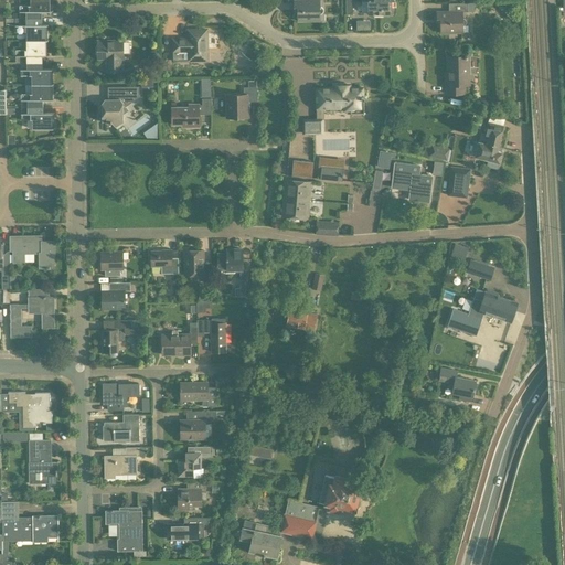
[(52,0),(30,0),(30,6),(20,6),(20,12),(13,12),(13,16),(8,16),(8,20),(16,20),(42,19),(41,12),(52,12),(52,0)]
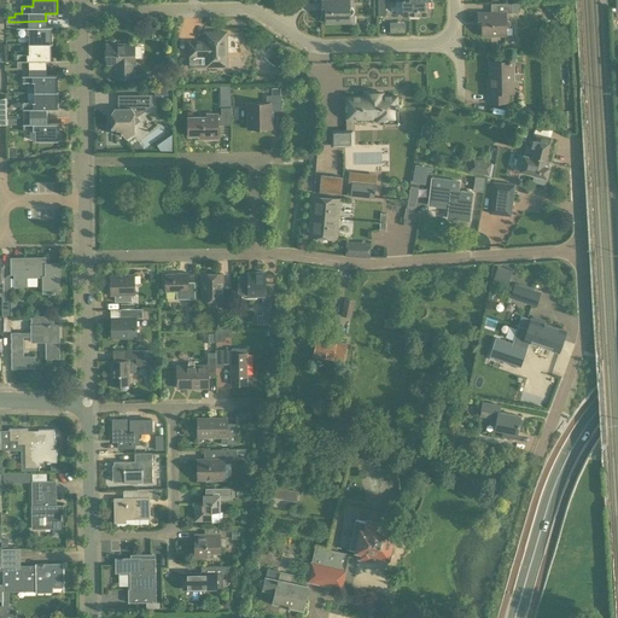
[(331,0),(322,0),(322,9),(326,9),(326,23),(350,23),(350,17),(351,17),(353,16),(354,15),(354,13),(354,12),(354,11),(353,10),(351,9),(349,9),(349,0),(331,0)]
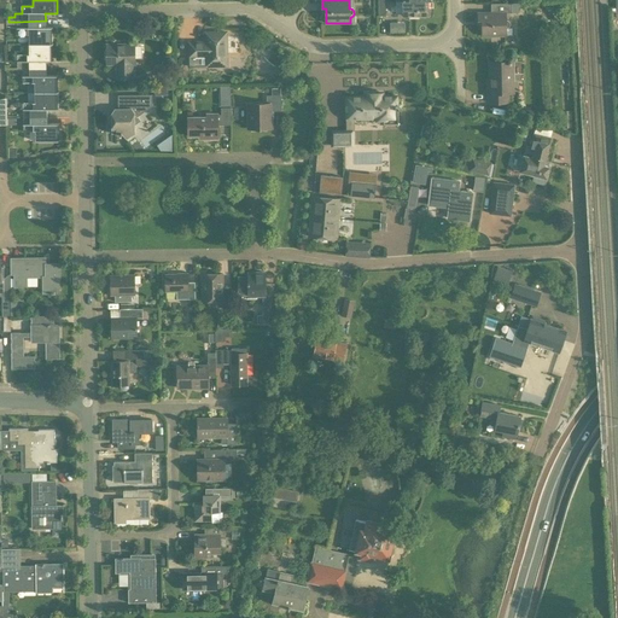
[(406,1),(406,0),(402,1),(402,16),(427,16),(427,1),(406,1)]
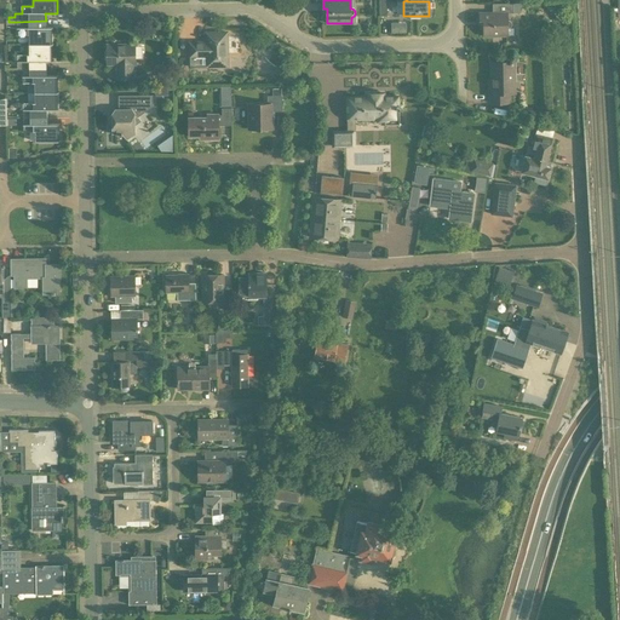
[(522,4),(512,4),(492,4),(492,13),(478,13),(478,22),(482,22),(482,36),(506,36),(506,13),(522,13),(522,4)]
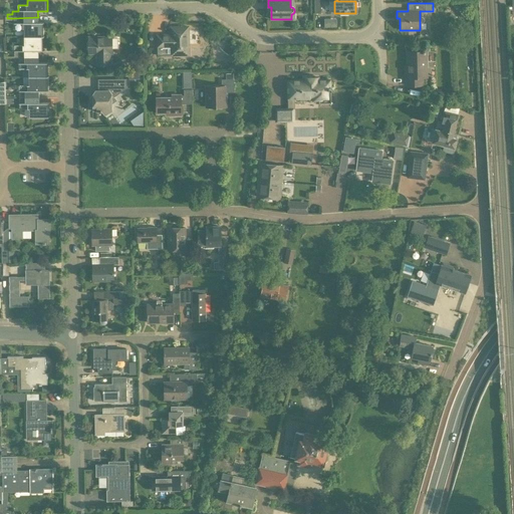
[(38,17),(14,18),(14,29),(24,29),(24,37),(43,37),(43,23),(38,23),(38,17)]
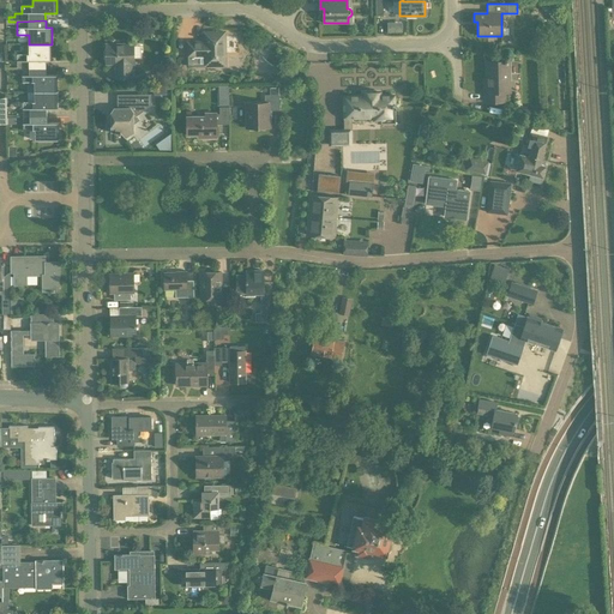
[(208,55),(209,66),(227,65),(226,31),(204,32),(204,42),(188,42),(188,56),(208,55)]
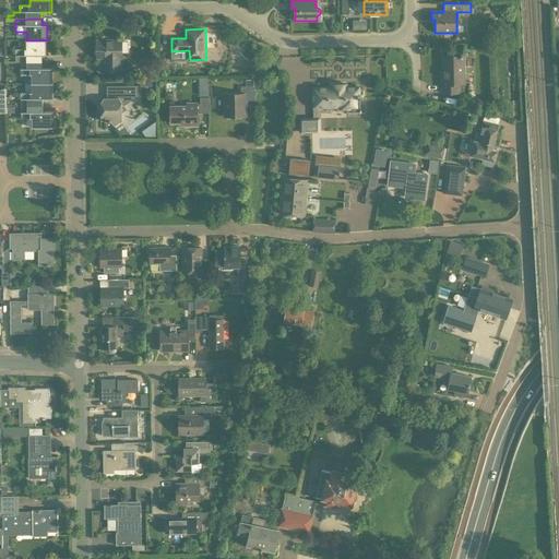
[(47,40),(26,40),(27,49),(15,50),(16,62),(20,62),(42,62),(42,56),(47,56),(47,40)]
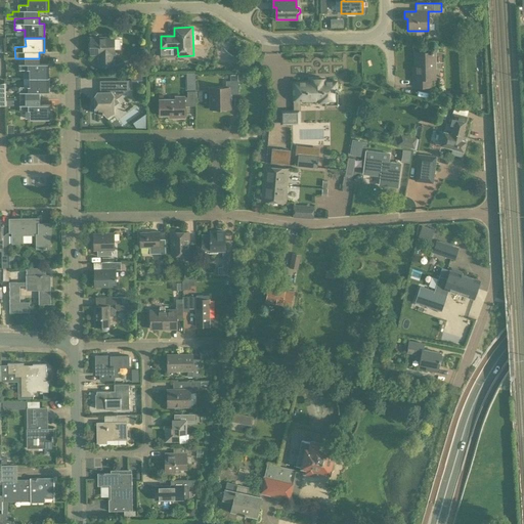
[(113,67),(113,54),(115,54),(115,38),(91,38),(91,54),(100,54),(100,67),(113,67)]
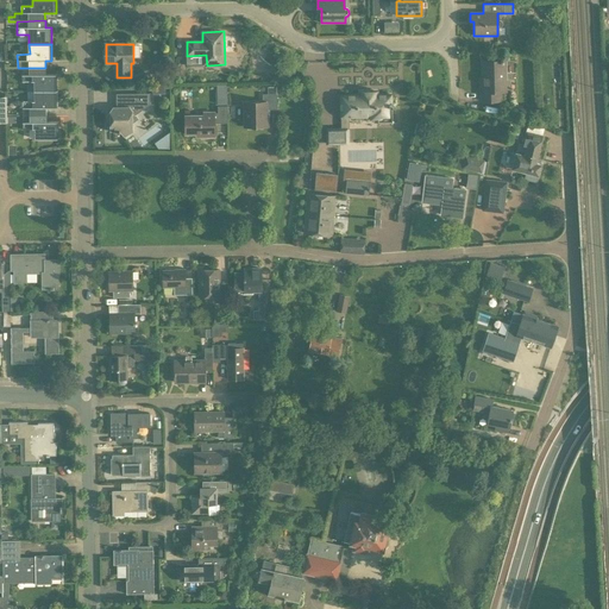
[(500,102),(500,93),(504,93),(503,62),(481,62),(482,85),(479,85),(481,102),(500,102)]
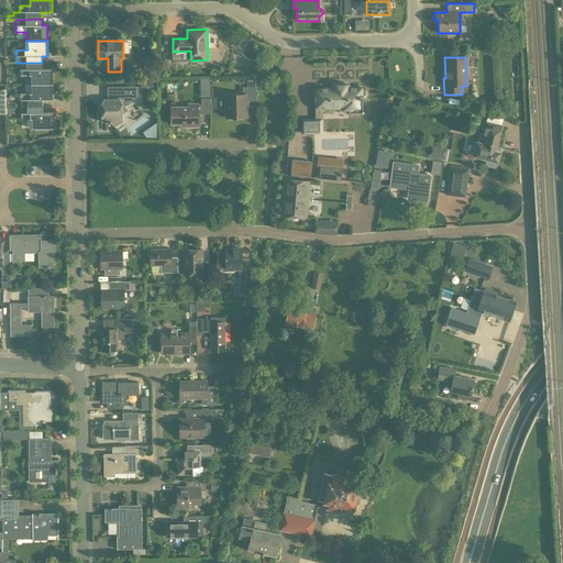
[(42,63),(20,63),(20,69),(20,76),(32,76),(32,85),(53,85),(53,69),(42,69),(42,63)]
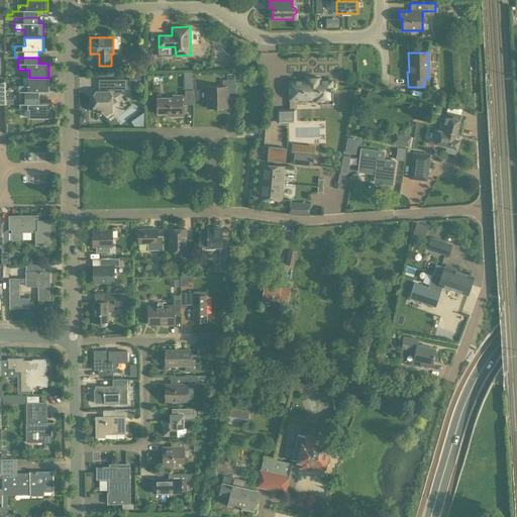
[(184,73),(185,81),(193,81),(192,73),(184,73)]
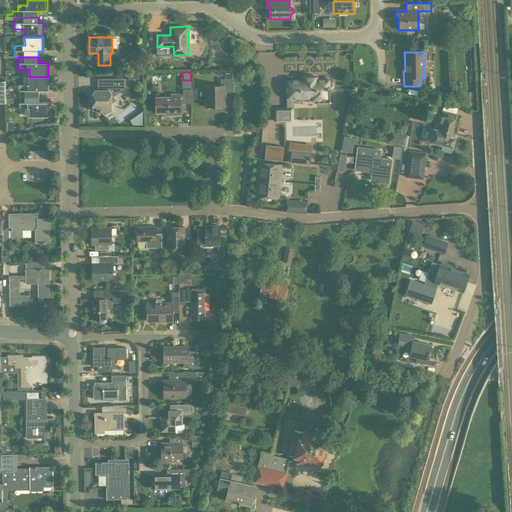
[(48,77),(29,77),(29,85),(19,85),(19,98),(39,97),(39,91),(48,91),(48,77)]
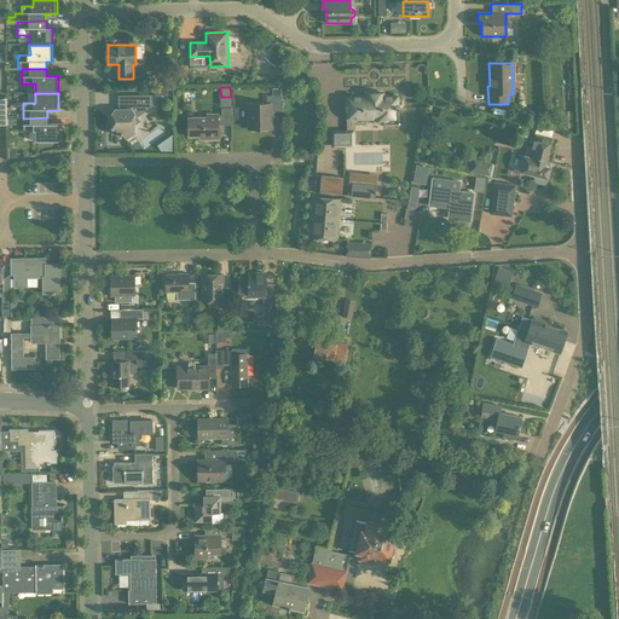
[(346,117),(346,119),(383,119),(385,125),(383,125),(383,126),(400,125),(399,125),(399,109),(400,109),(400,106),(397,106),(397,98),(398,98),(398,97),(383,98),(383,96),(383,94),(366,94),(366,96),(366,98),(346,98),(346,99),(347,99),(347,117),(346,117)]
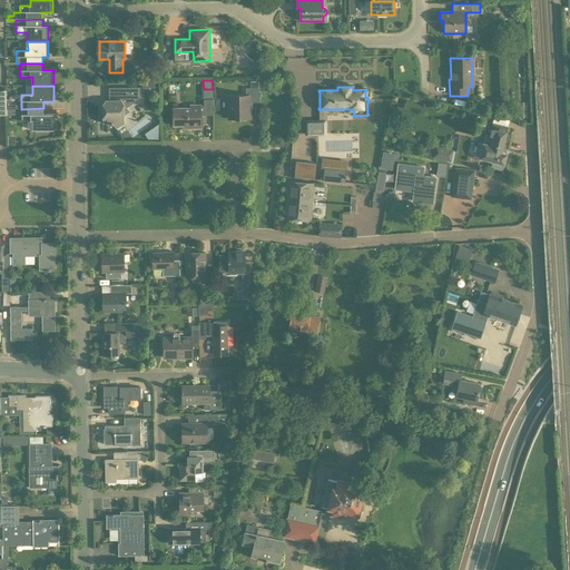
[(108,88),(109,100),(106,100),(100,109),(102,111),(104,124),(110,124),(111,125),(112,124),(117,129),(125,124),(125,116),(130,111),(127,108),(140,98),(140,88),(108,88)]
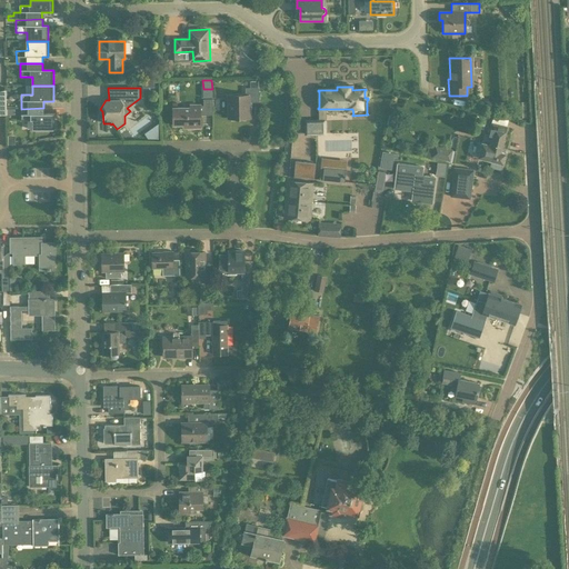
[(260,88),(250,88),(246,88),(246,96),(228,96),(228,118),(251,118),(251,102),(260,102),(260,88)]
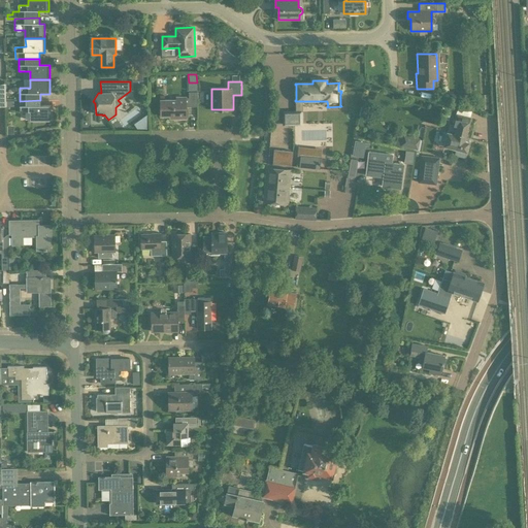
[(189,92),(189,97),(176,97),(177,100),(161,100),(161,117),(176,116),(176,119),(186,119),(186,107),(198,106),(197,92),(189,92)]
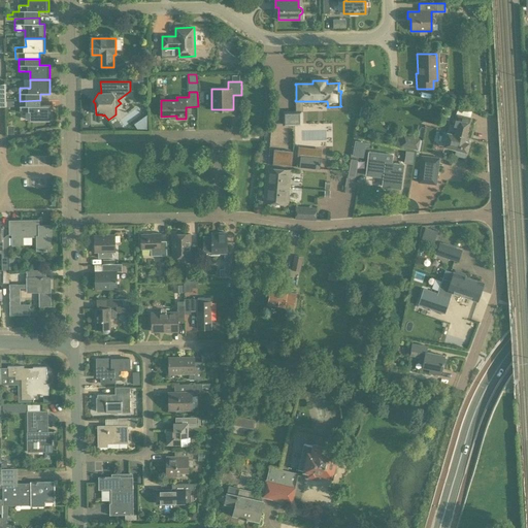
[(40,100),(20,101),(20,112),(30,112),(31,121),(51,121),(50,106),(40,106),(40,100)]
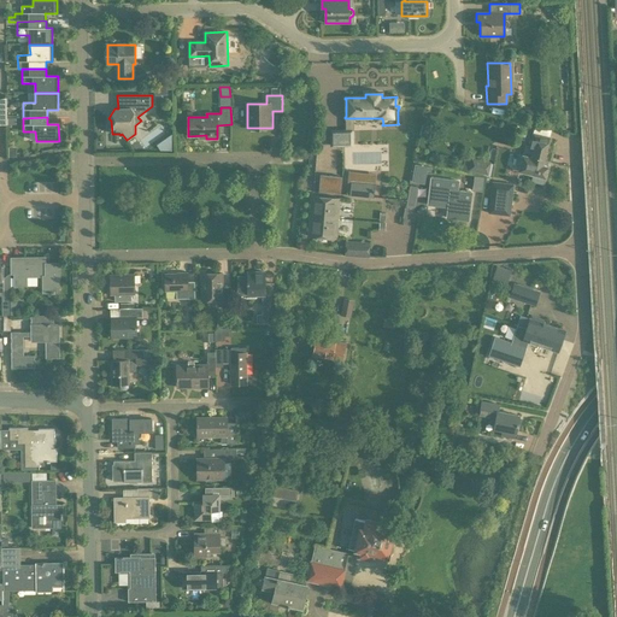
[(330,145),(330,146),(352,146),(351,131),(330,131),(330,133),(331,133),(331,145),(330,145)]
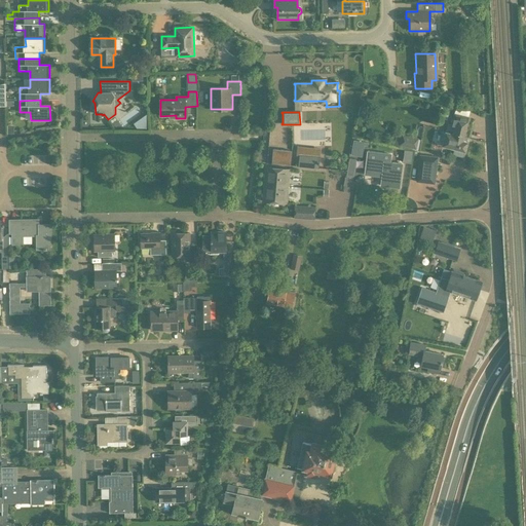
[(447,124),(445,133),(453,134),(452,135),(463,137),(467,118),(453,114),(450,125),(447,124)]
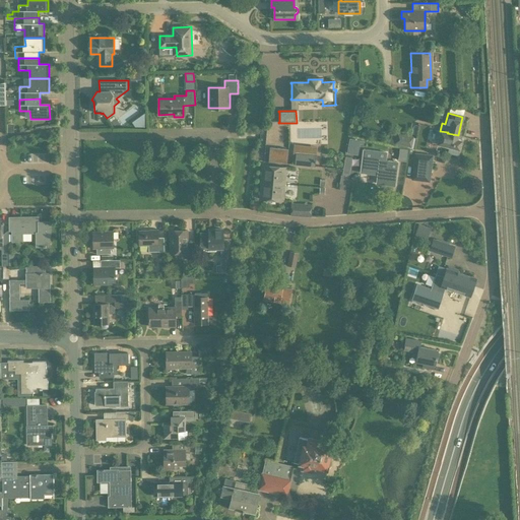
[(461,136),(458,135),(447,133),(448,132),(440,131),(440,130),(436,144),(449,147),(448,152),(457,154),(458,149),(459,149),(461,140),(460,140),(461,136)]
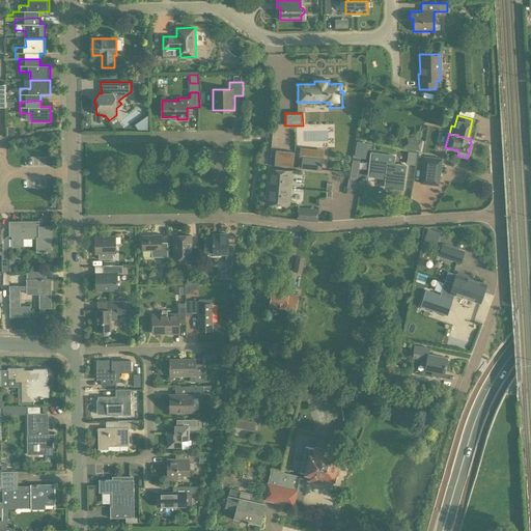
[(399,136),(397,146),(422,152),(425,141),(422,140),(423,139),(406,135),(406,137),(399,136)]
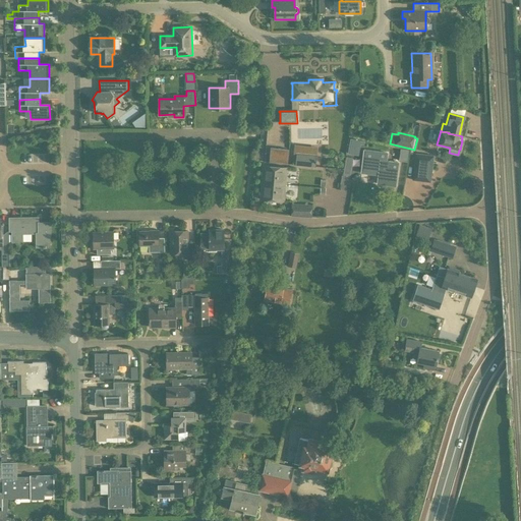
[(360,140),(350,139),(348,153),(358,155),(360,140)]
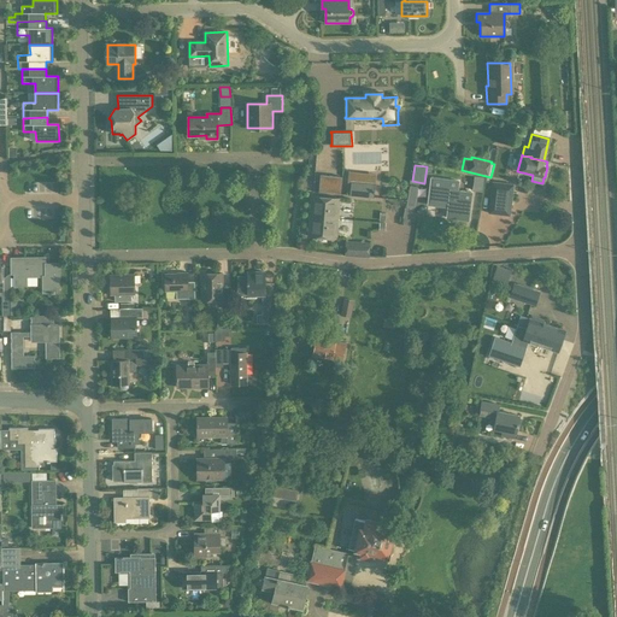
[(341,180),(319,178),(318,195),(340,197),(341,180)]
